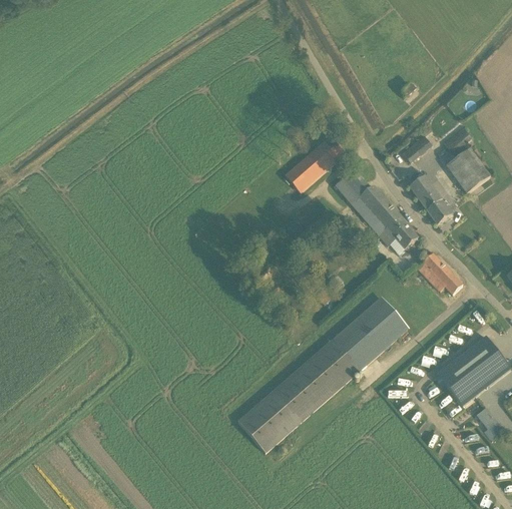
[(471,136),(470,135),(464,127),(463,126),(458,130),(444,142),(452,152),(469,137),(471,136)]
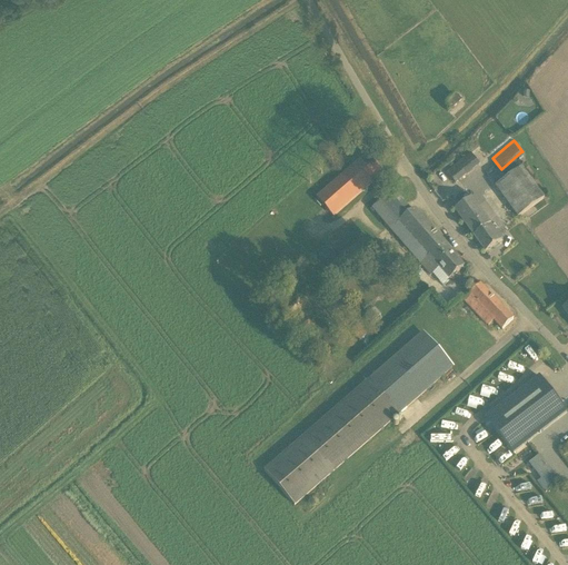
[(484,156),(480,152),(476,156),(470,149),(446,168),(455,179),(479,160),(479,159),(484,156)]
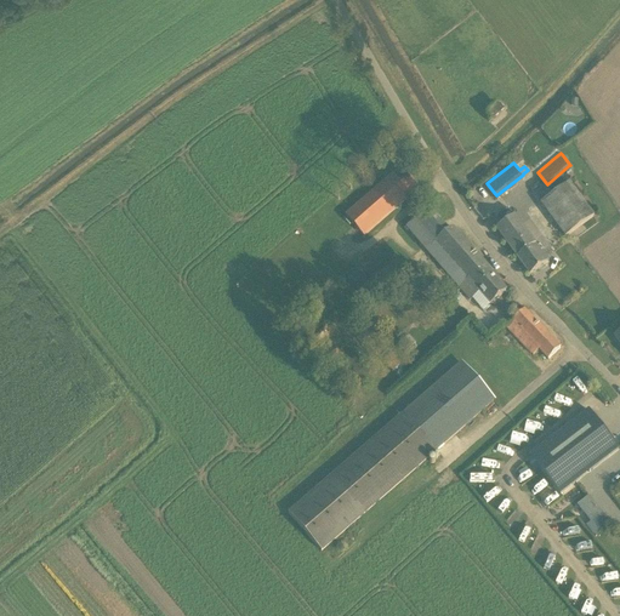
[(345,210),(363,232),(417,184),(398,164),(345,210)]
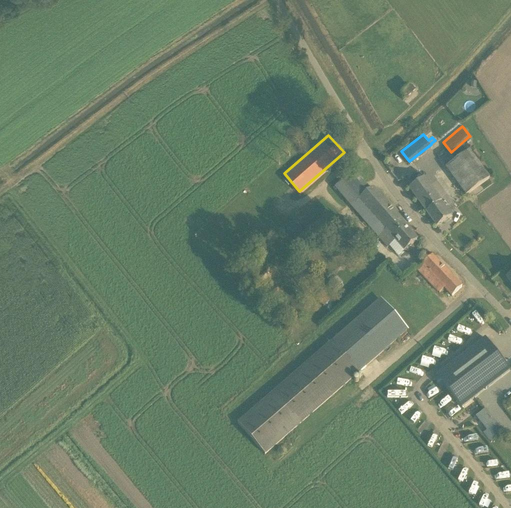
[(465,192),(488,175),(468,147),(445,164),(465,192)]
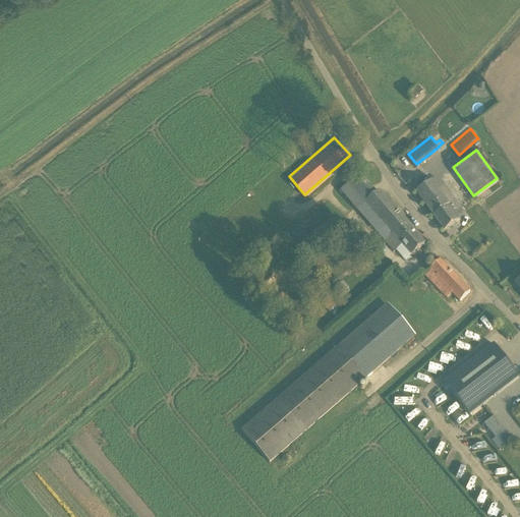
[(392,230),(384,237),(393,248),(401,241),(410,252),(424,240),(379,187),(376,190),(358,171),(340,187),(356,207),(364,199),(392,230)]
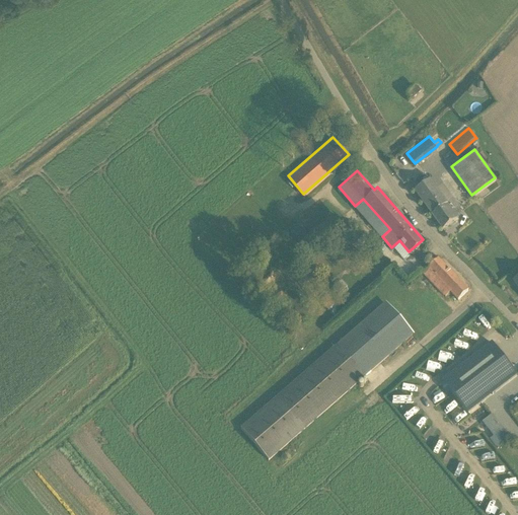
[(457,216),(446,201),(429,176),(413,188),(442,227),(457,216)]
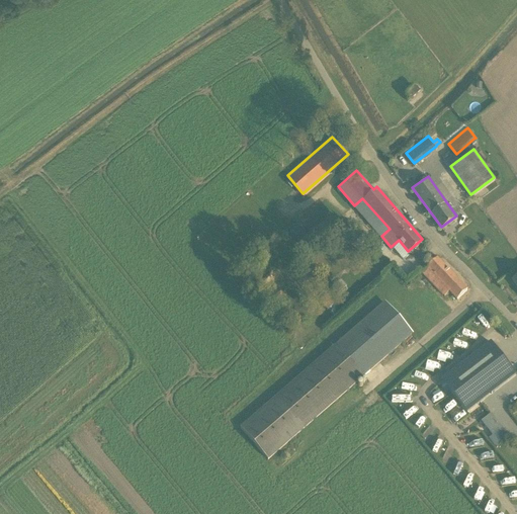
[(448,288),(456,296),(466,286),(436,255),(421,269),(443,292),(448,288)]
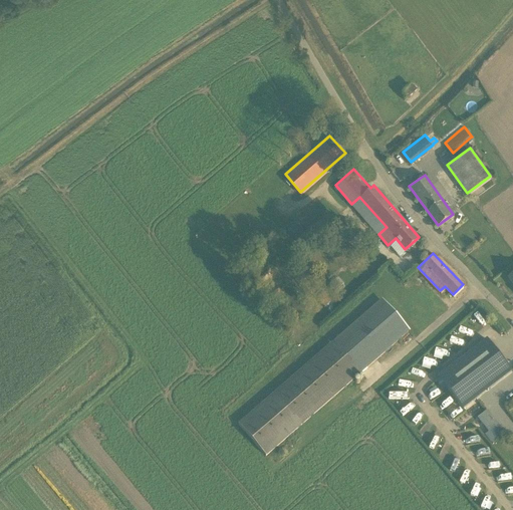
[(239,421),(265,452),(409,327),(381,296),(239,421)]
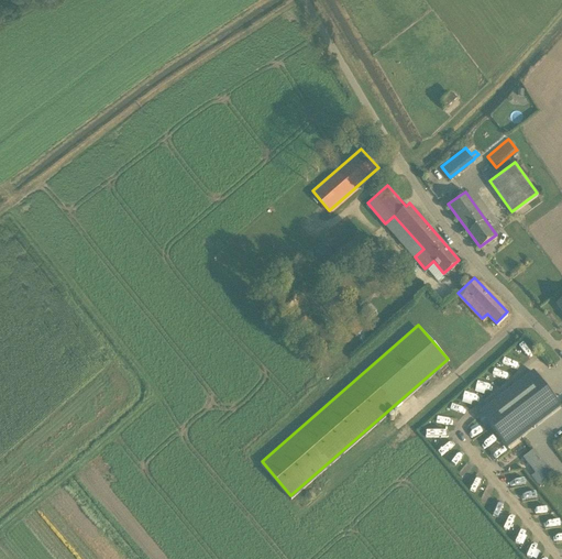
[(527,430),(560,404),(532,369),(480,409),(506,445),(527,430)]
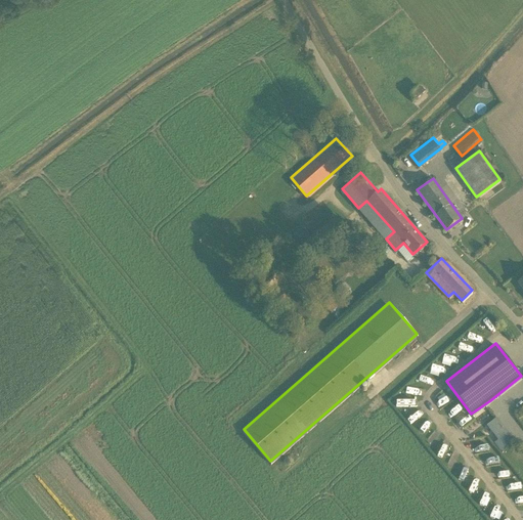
[(497,438),(493,441),(499,448),(513,438),(495,416),(486,423),(497,438)]
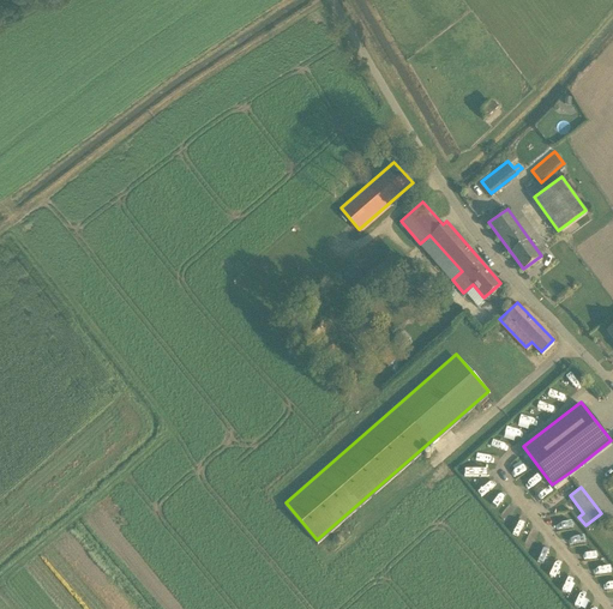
[(594,559),(595,570),(608,568),(607,556),(594,559)]
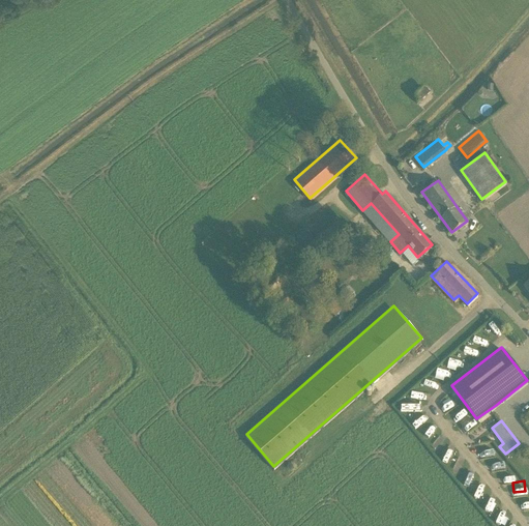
[(485,506),(494,509),(498,499),(490,495),(485,506)]
